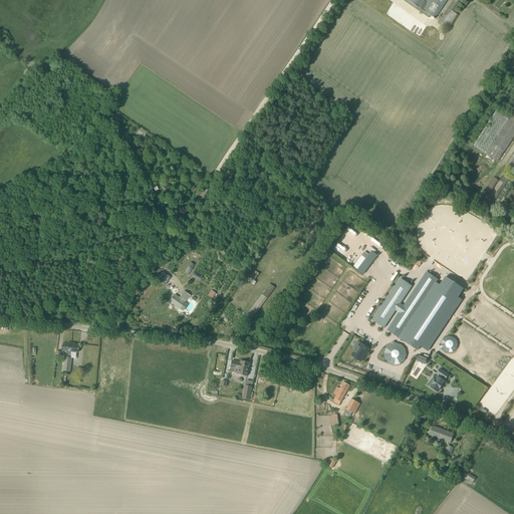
[(402,0),(429,18),(431,16),(435,19),(447,0),(402,0)]
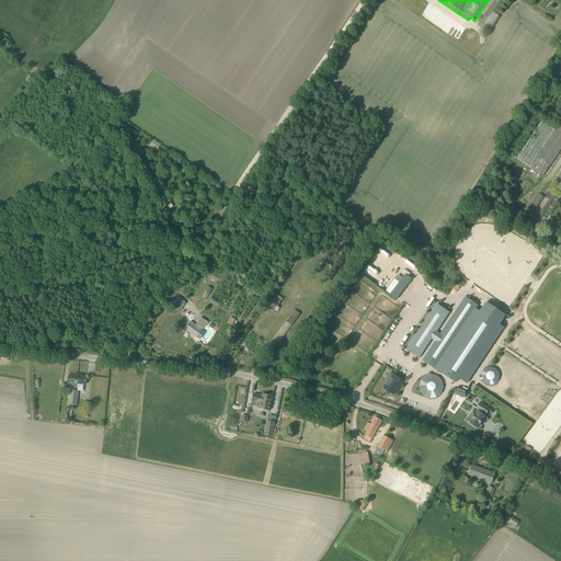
[(500,16),(496,14),(505,0),(494,0),(479,23),(487,29),(490,31),(500,16)]
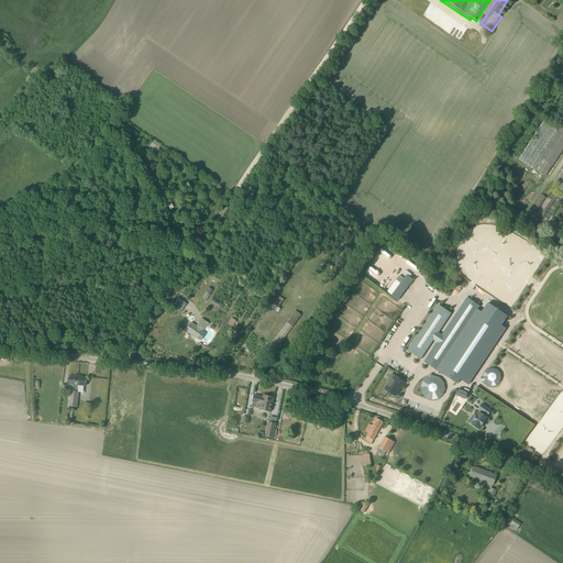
[(440,10),(438,9),(432,6),(430,3),(423,13),(431,18),(448,30),(454,20),(451,18),(440,10)]
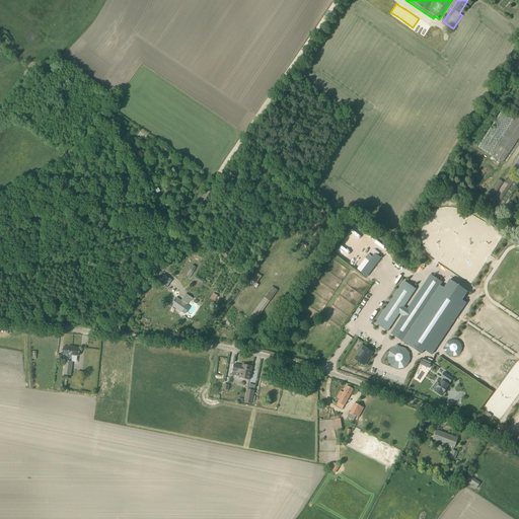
[(502,163),(516,141),(518,137),(518,113),(514,121),(501,113),(478,147),(502,163)]
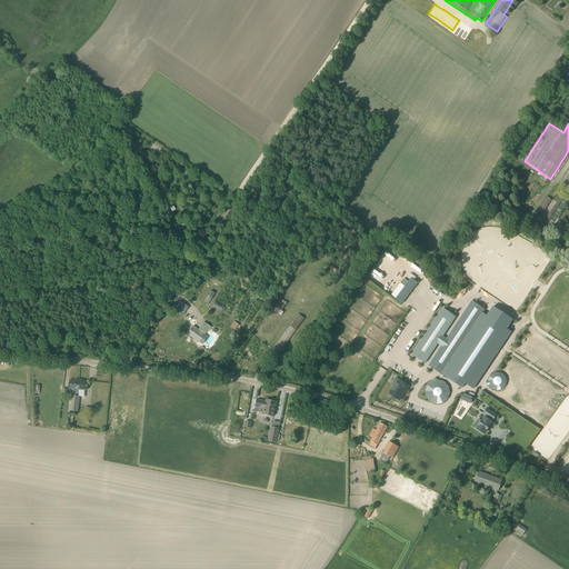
[(158,153),(163,147),(156,141),(150,149),(158,153)]
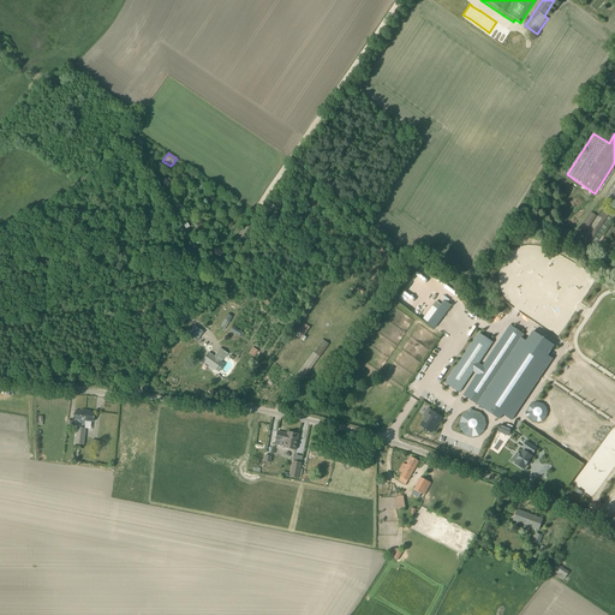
[(167,201),(162,191),(157,195),(162,203),(167,201)]
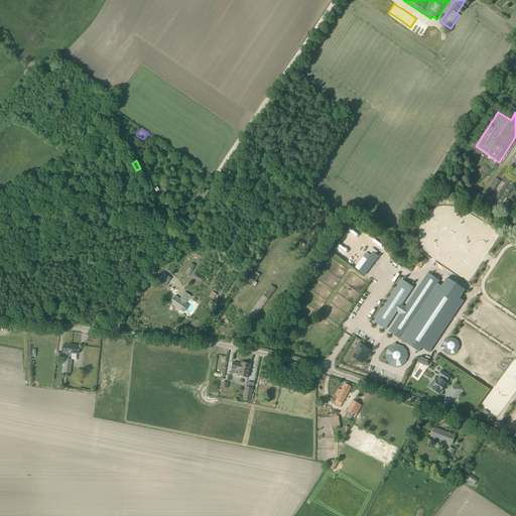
[(490,205),(512,220),(513,218),(494,205),(514,174),(510,171),(503,181),(505,182),(490,205)]
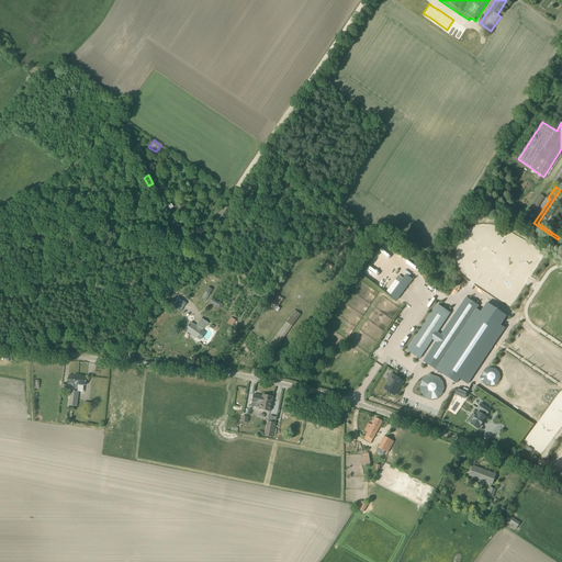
[(529,209),(535,212),(544,197),(539,193),(529,209)]
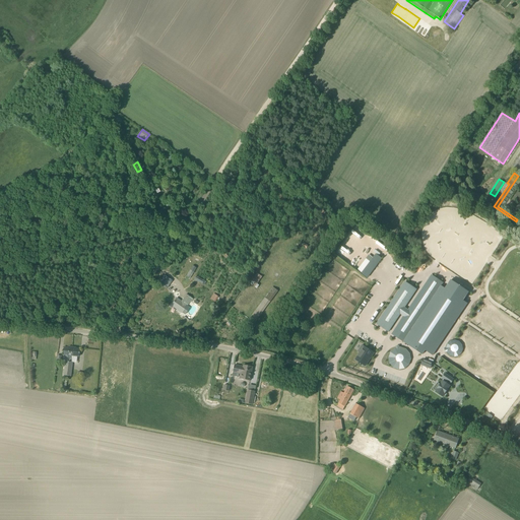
[(510,201),(513,203),(518,196),(519,198),(519,197),(519,192),(517,191),(510,201)]
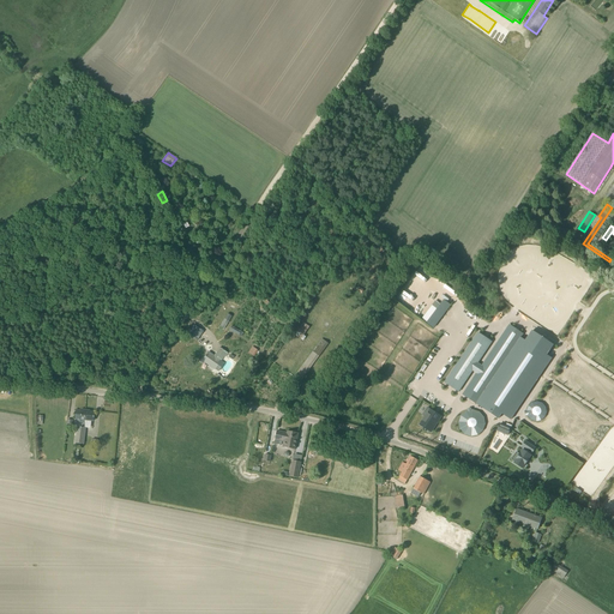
[(441,305),(438,309),(427,324),(434,329),(452,306),(445,300),(441,305)]
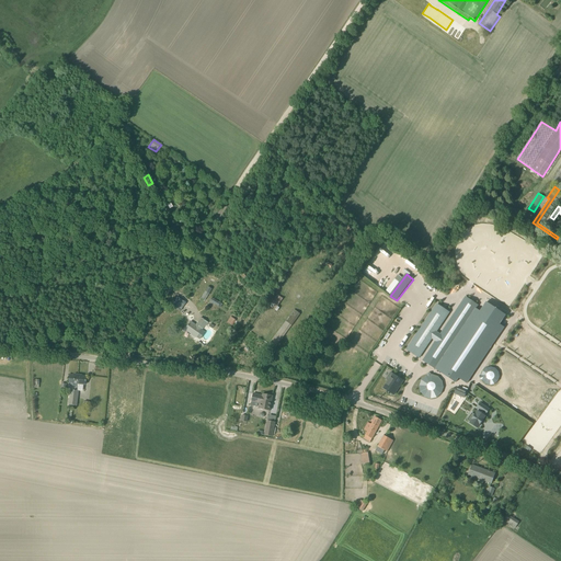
[(386,293),(390,296),(403,278),(399,275),(386,293)]
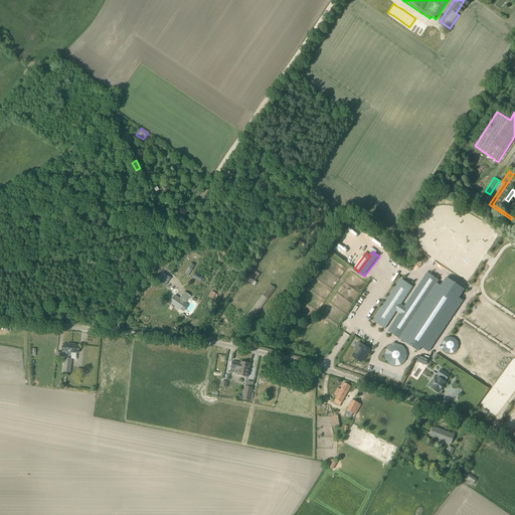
[(194,266),(190,264),(184,275),(188,278),(193,268),(194,266)]
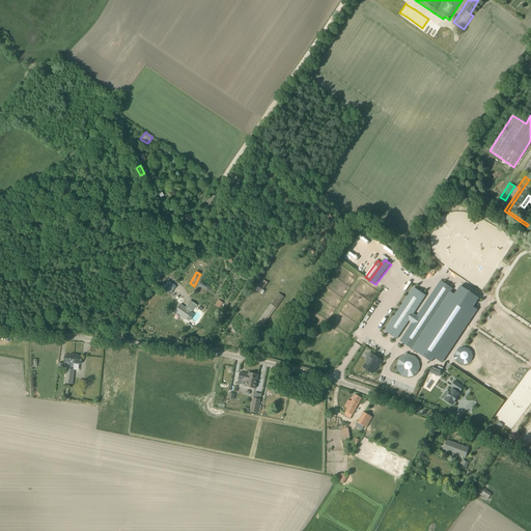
[(263,289),(269,282),(263,278),(255,288),(262,295),(266,290),(263,289)]
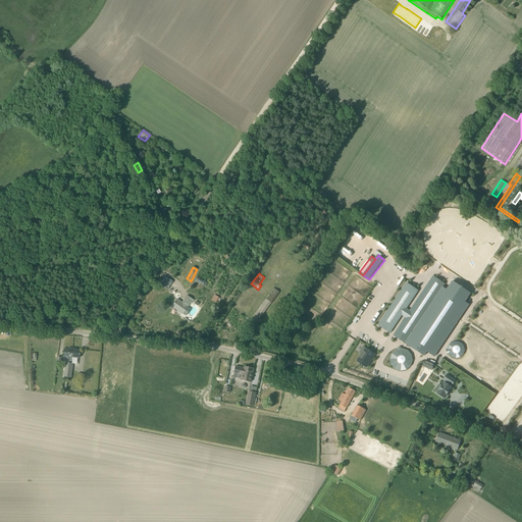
[(435,277),(396,336),(425,357),(428,353),(435,358),(470,306),(466,303),(473,292),(455,279),(448,291),(444,288),(446,284),(435,277)]
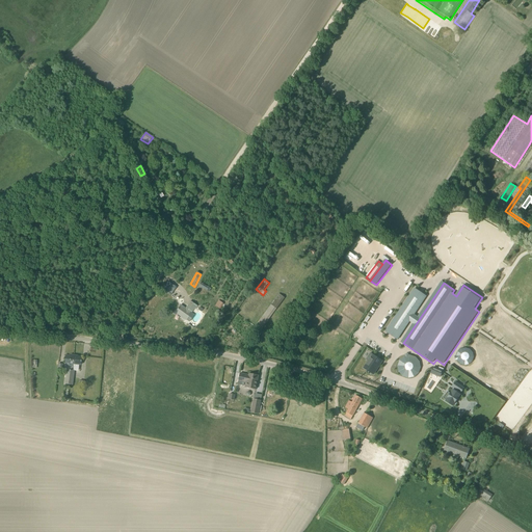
[(425,296),(415,289),(387,331),(397,339),(425,296)]
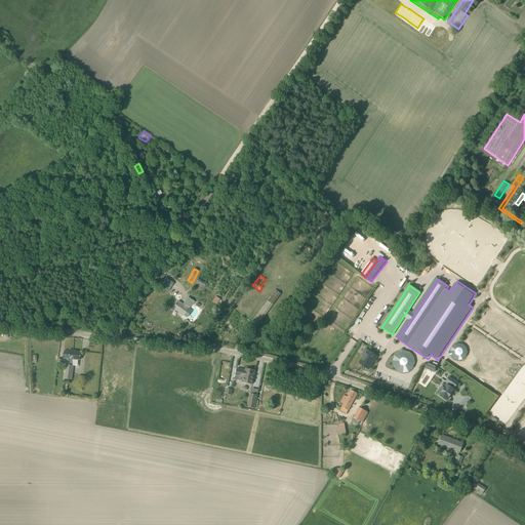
[(173,309),(184,316),(187,318),(192,311),(189,309),(191,305),(192,306),(194,301),(188,297),(183,305),(177,301),(173,309)]
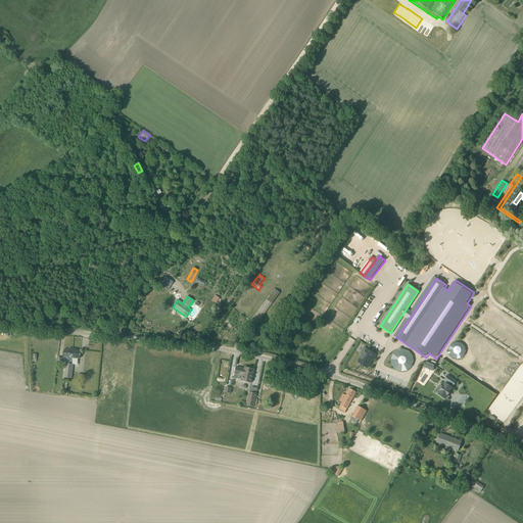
[(248,330),(243,339),(251,342),(256,334),(253,332),(255,330),(251,329),(250,331),(248,330)]
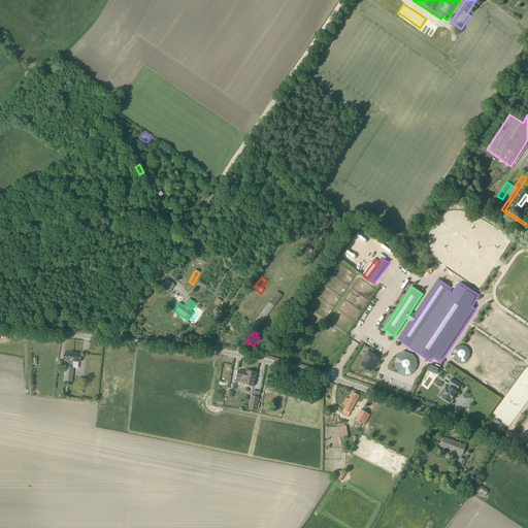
[(370,371),(380,358),(368,351),(364,357),(365,358),(361,365),(370,371)]
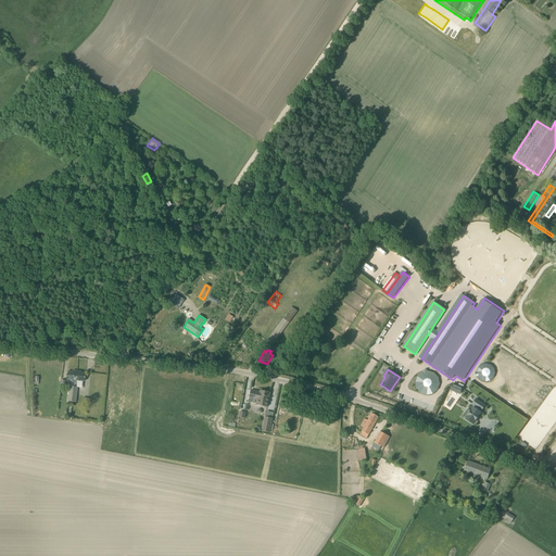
[(73,371),(73,373),(68,371),(67,379),(70,380),(67,402),(75,402),(77,388),(77,387),(77,380),(84,381),(85,374),(78,373),(78,371),(73,371)]
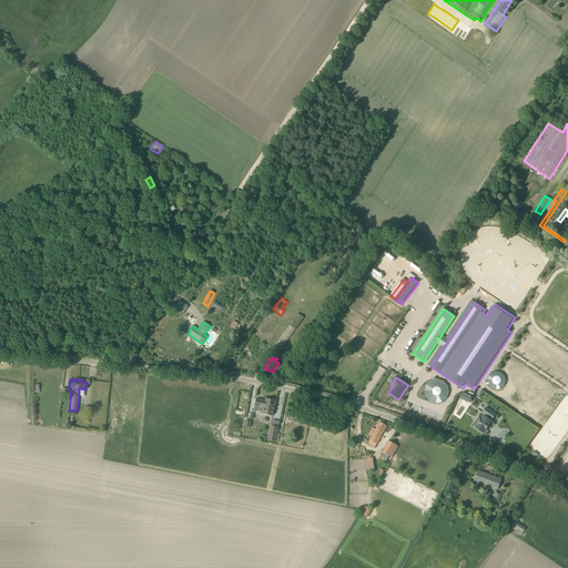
[(439,401),(443,398),(445,396),(446,393),(447,389),(445,385),(444,383),(442,381),(438,379),(435,379),(432,381),(428,383),(426,385),(425,388),(426,393),(427,396),(429,398),(433,401),(436,401),(439,401)]
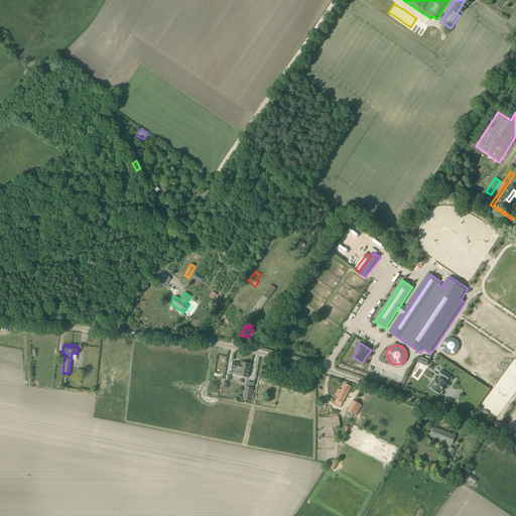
[(426,358),(417,354),(415,360),(426,365),(429,359),(426,358)]
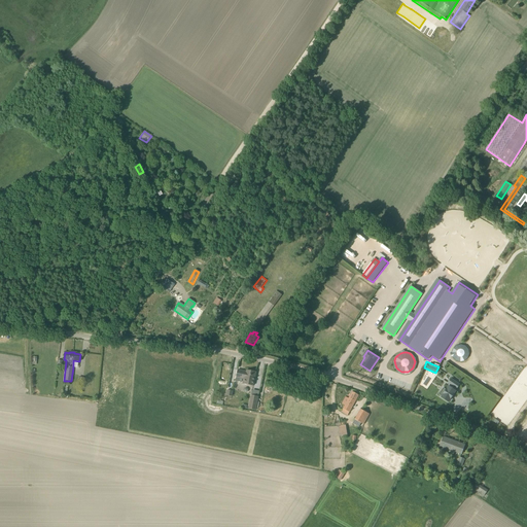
[(236,377),(244,379),(243,384),(253,386),(256,372),(247,370),(247,372),(238,370),(236,377)]
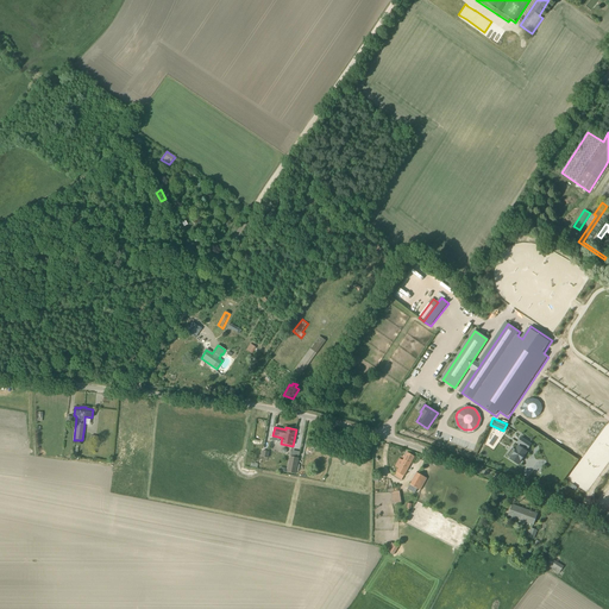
[(518,464),(520,460),(521,460),(523,456),(526,451),(527,449),(528,450),(532,444),(521,438),(518,443),(521,445),(520,447),(519,446),(516,450),(513,454),(510,458),(518,464)]
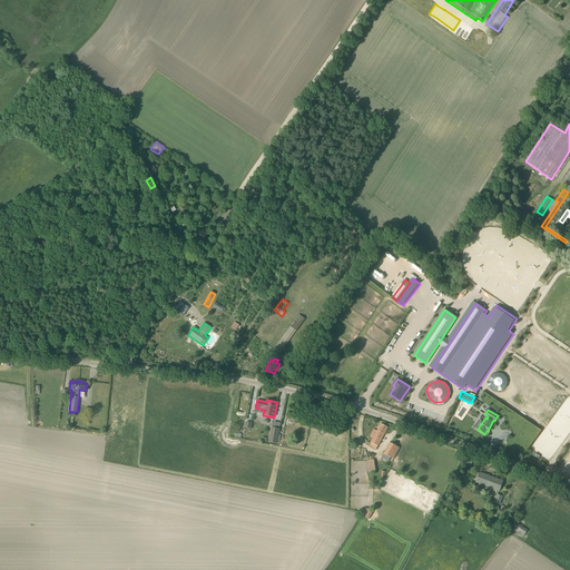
[(376,449),(387,428),(381,423),(377,431),(374,429),(370,436),(373,439),(370,445),(376,449)]
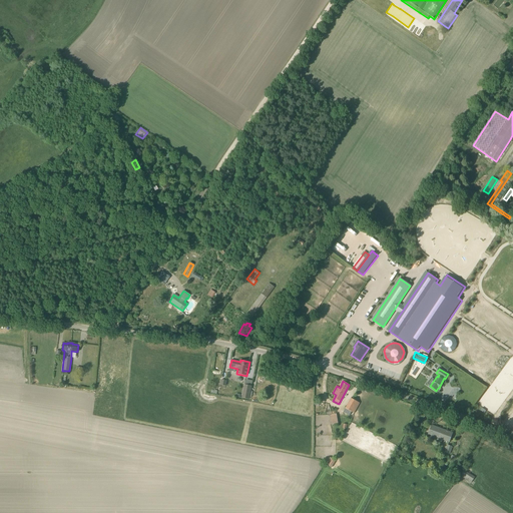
[(244,385),(244,386),(242,398),(248,399),(251,386),(244,385)]
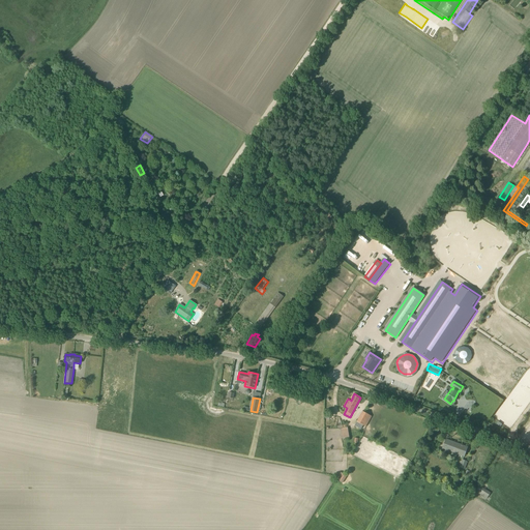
[(365,427),(372,416),(362,411),(357,421),(355,425),(361,430),(363,425),(365,427)]
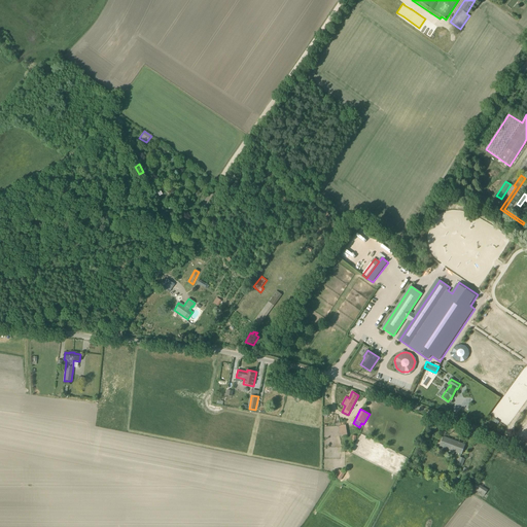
[(461,454),(465,445),(444,436),(441,446),(461,454)]
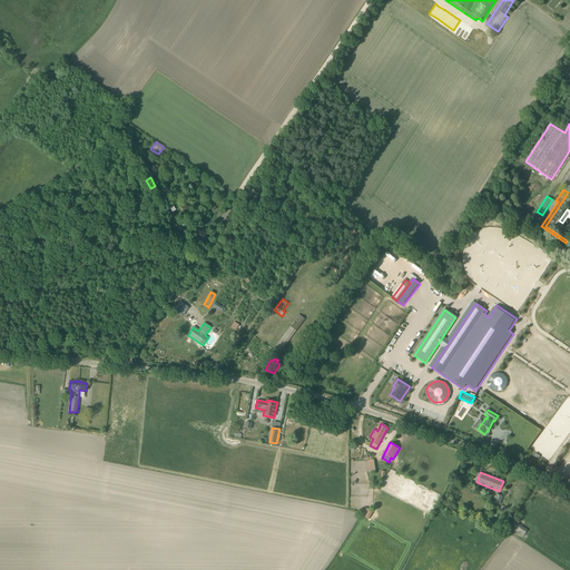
[(498,494),(494,502),(491,511),(495,513),(502,497),(498,494)]
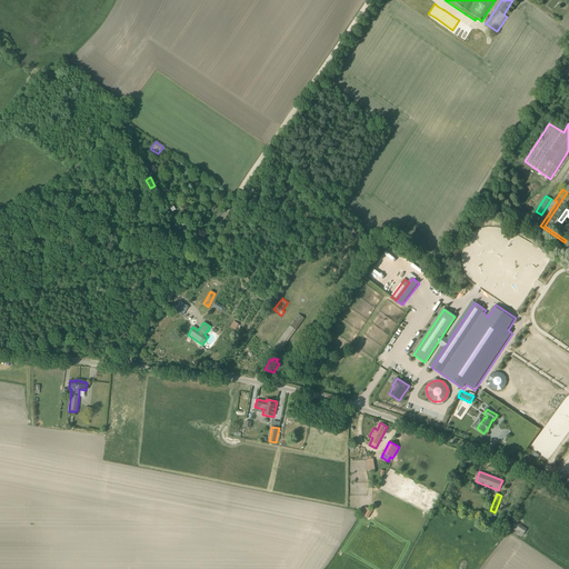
[(369,519),(373,510),(366,507),(361,515),(369,519)]
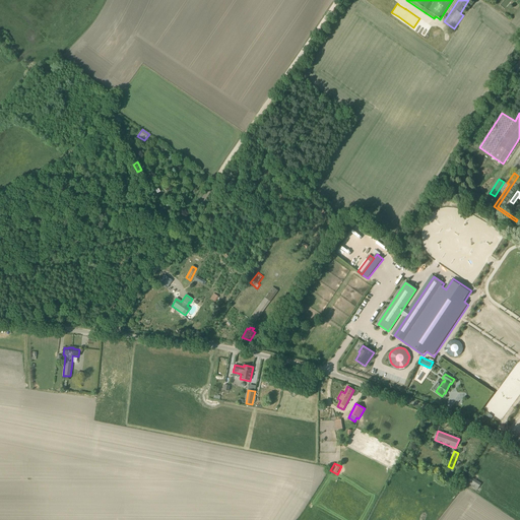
[(481,483),(470,476),(466,482),(477,490),(481,483)]
